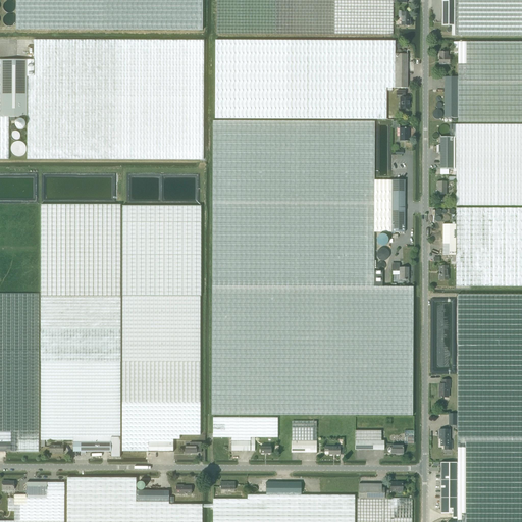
[(15,0),(16,30),(203,30),(202,0),(15,0)]
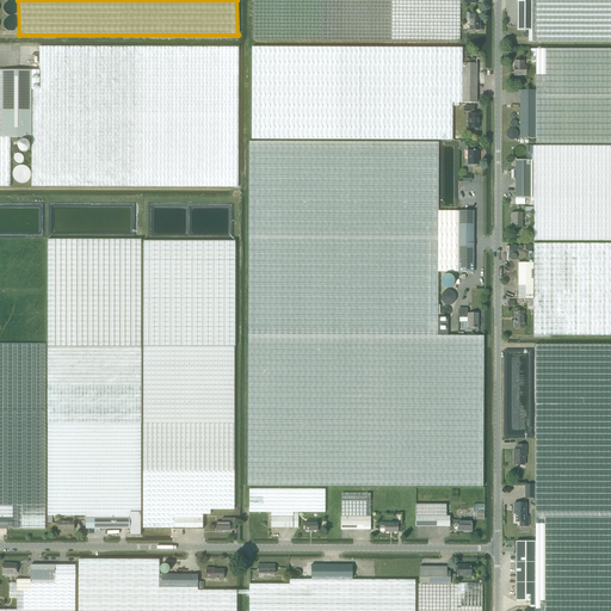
[(460,4),(460,0),(253,0),(254,39),(460,41),(460,4)]
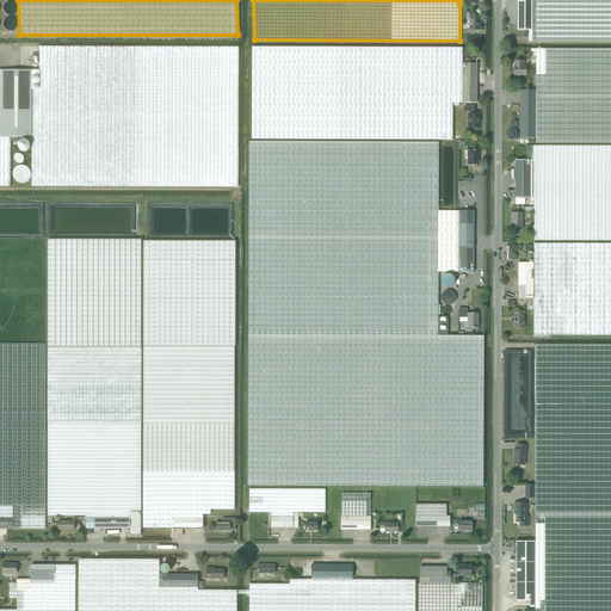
[(532,30),(531,0),(516,0),(517,30),(529,30),(532,30)]
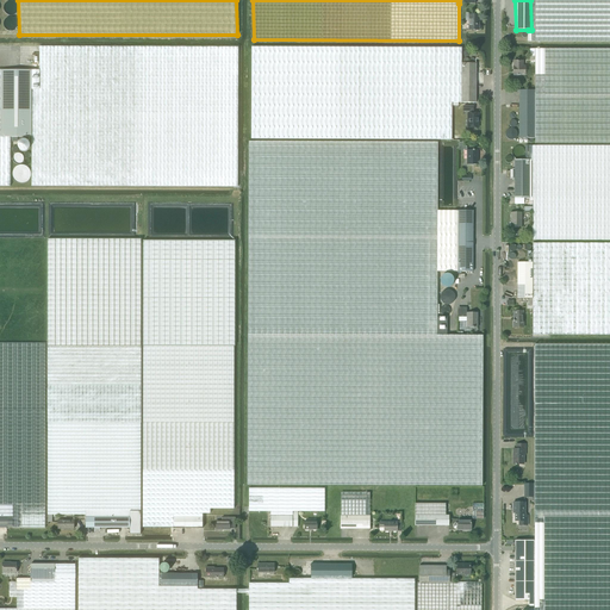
[(609,0),(530,0),(531,30),(530,41),(609,41),(609,0)]
